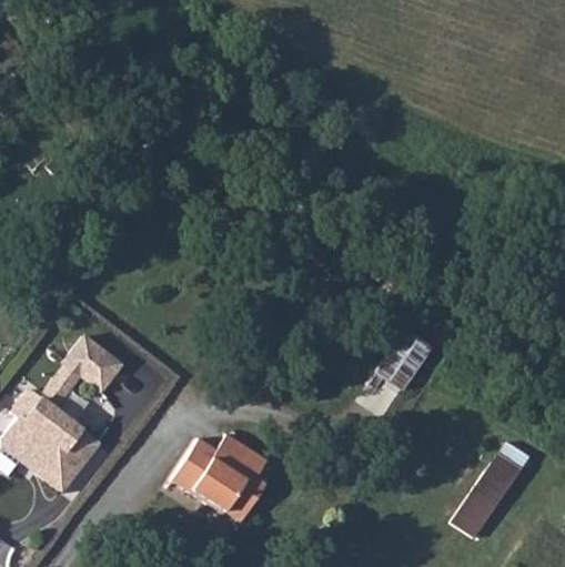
[(409,333),(430,347),(439,334),(416,320),(409,333)]
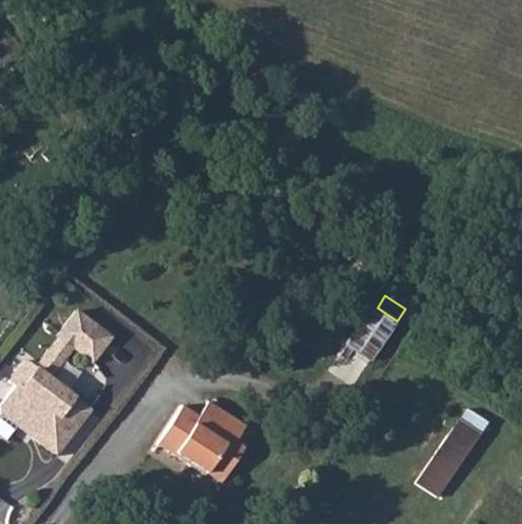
[(372,362),(399,321),(397,321),(377,308),(373,305),(347,346),(372,362)]
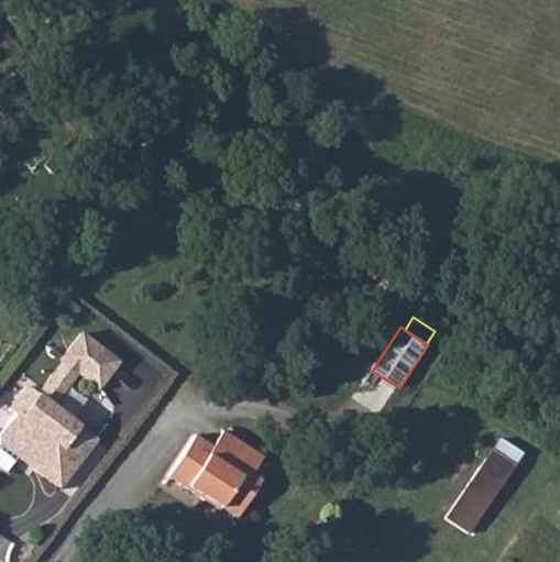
[(63,361),(65,362),(79,373),(100,388),(120,362),(83,334),(63,361)]
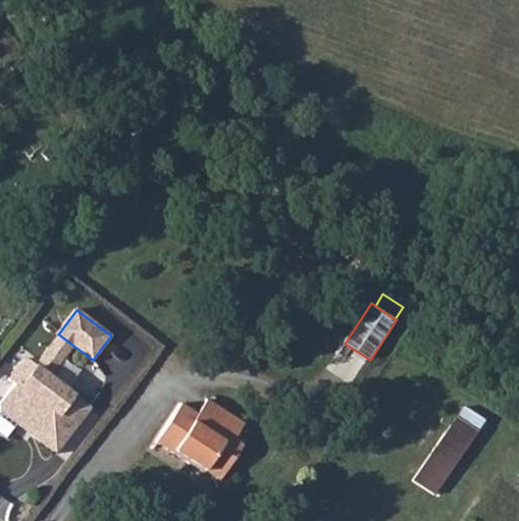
[(51,348),(63,358),(73,346),(60,335),(51,348)]
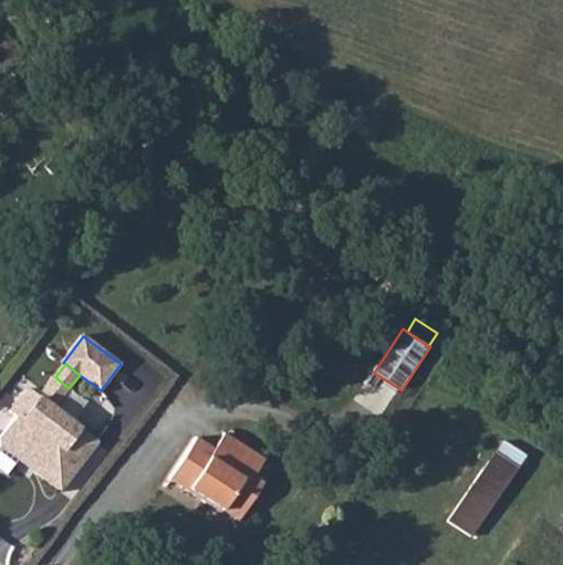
[(41,467),(38,472),(62,491),(98,442),(53,408),(69,388),(55,377),(40,398),(29,389),(12,411),(19,416),(1,438),(2,446),(21,460),(29,459),(30,458),(41,467)]
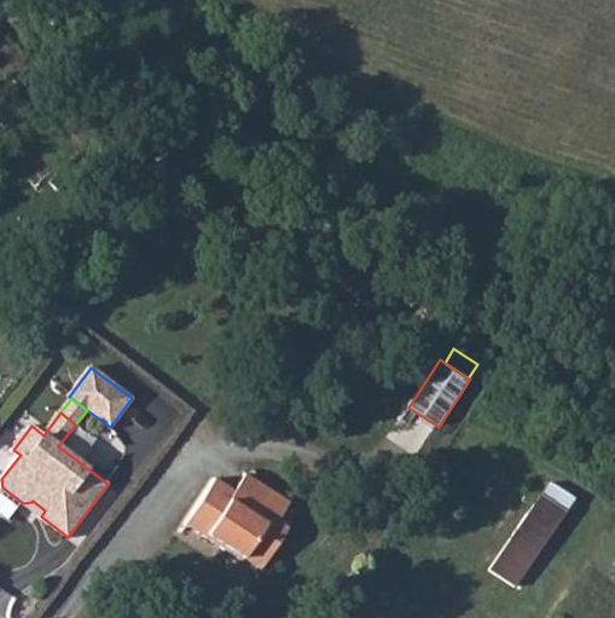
[(226,543),(222,548),(243,562),(245,559),(262,571),(289,529),(279,523),(291,503),(247,474),(236,492),(215,479),(186,525),(208,539),(209,537),(219,542),(220,539),(226,543)]
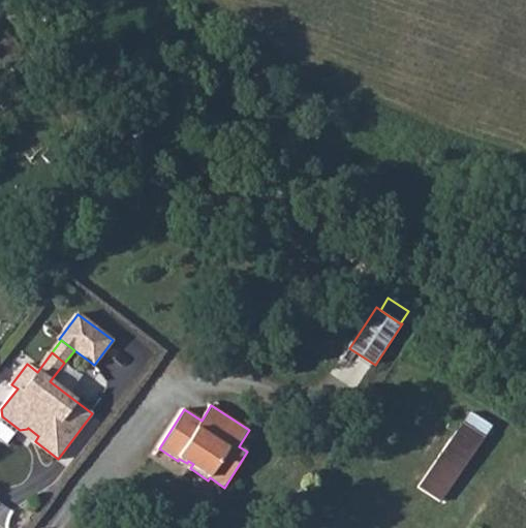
[(442,501),(485,436),(463,422),(421,487),(442,501)]
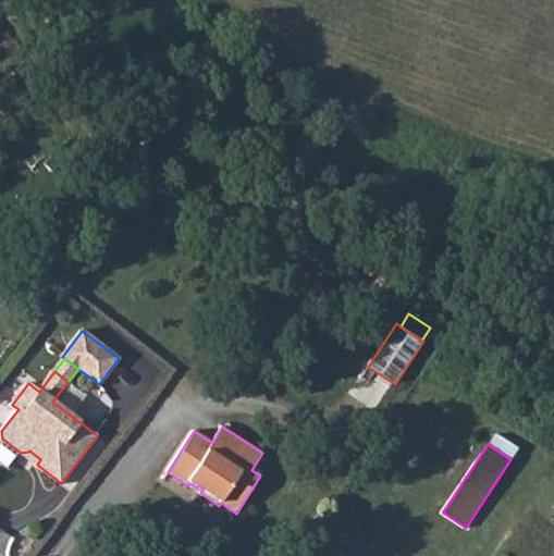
[(21,453),(37,465),(40,459),(29,451),(28,452),(21,453)]
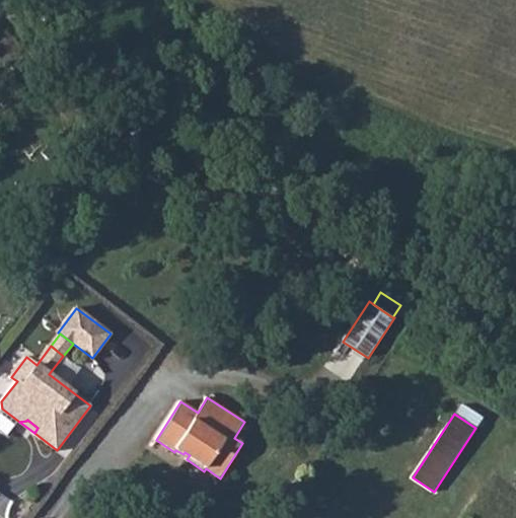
[(183,454),(175,450),(174,452),(187,459),(190,455),(185,452),(183,454)]
